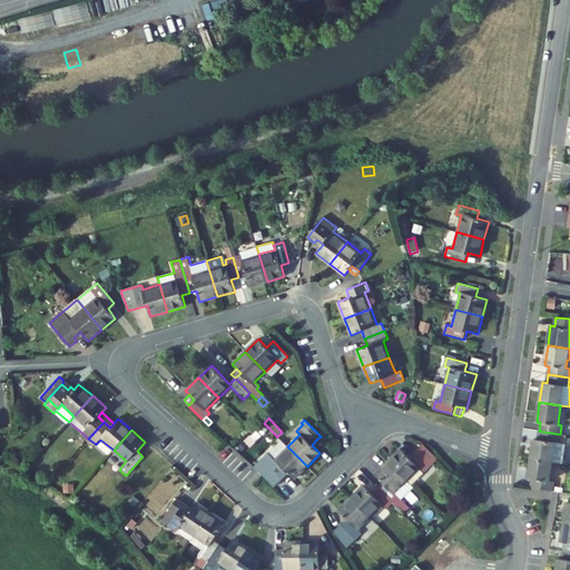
[(562,463),(566,444),(569,444),(569,439),(566,439),(567,435),(560,434),(539,431),(538,440),(533,439),(531,459),(552,462),(562,463)]
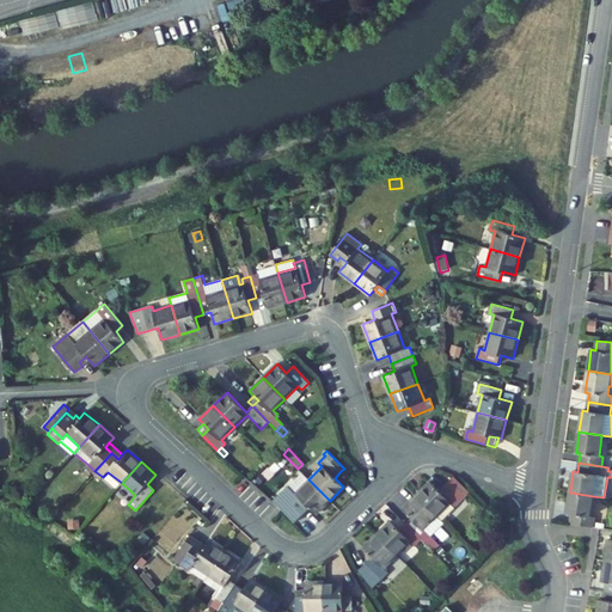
[(95,471),(89,465),(86,467),(101,479),(103,477),(95,471)]
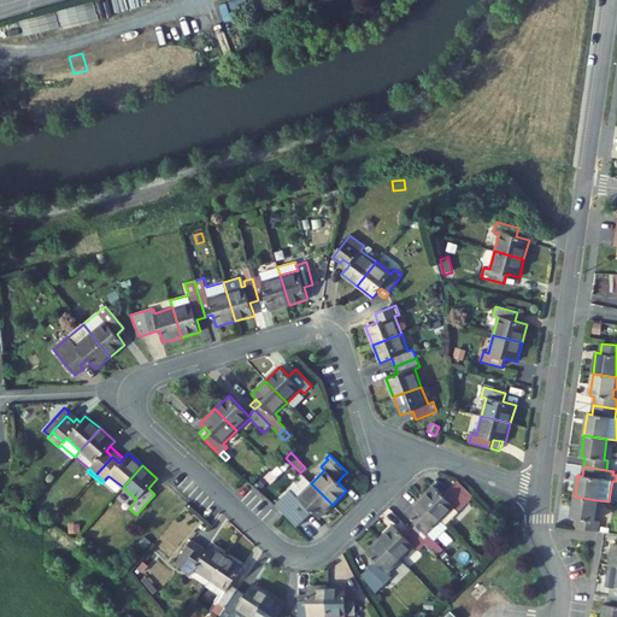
[(311,483),(305,477),(292,491),(294,492),(298,497),(311,483)]
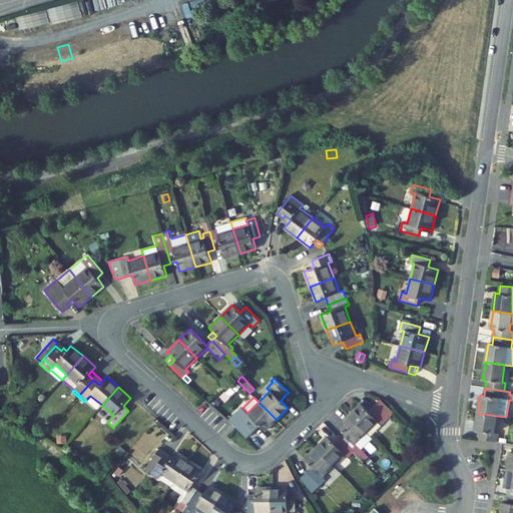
[(381,425),(394,413),(381,399),(368,411),(361,404),(349,415),(367,433),(378,422),(381,425)]
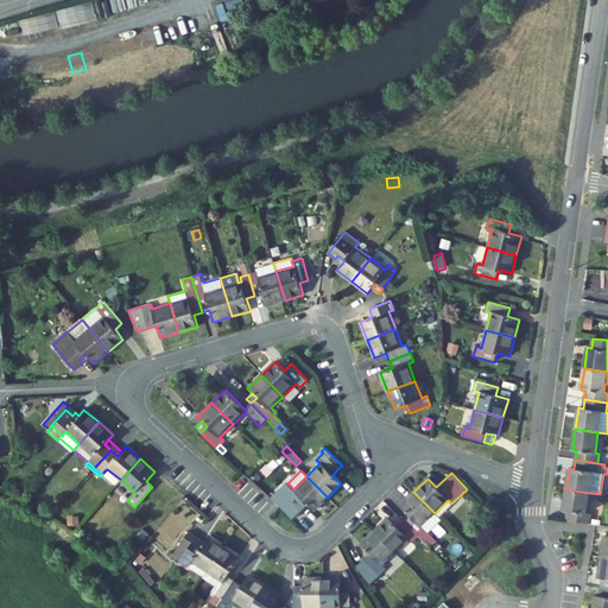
[(328,498),(306,476),(293,489),(290,485),(283,492),(290,500),(297,507),(298,508),(305,502),(314,511),(328,498)]
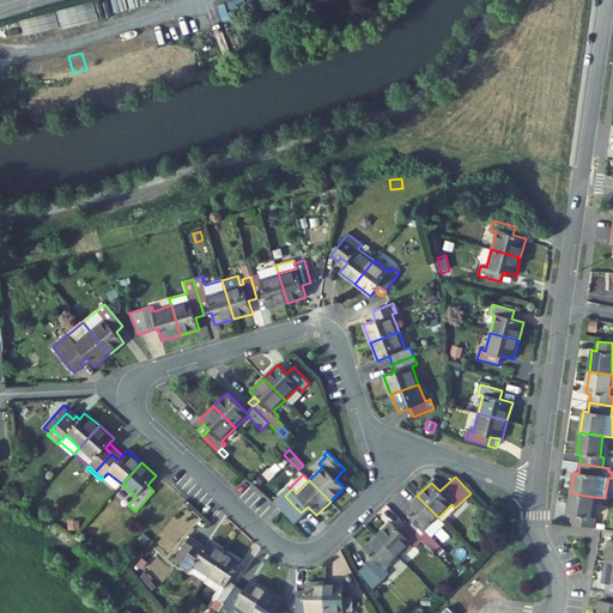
[(590,517),(594,497),(571,493),(568,515),(572,515),(571,525),(594,528),(595,519),(590,517)]
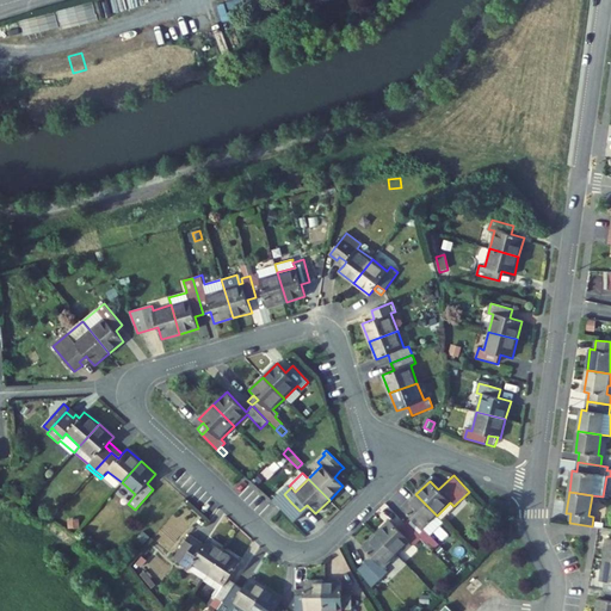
[(437,516),(415,494),(402,507),(411,517),(405,523),(420,538),(430,549),(437,542),(424,529),(437,516)]
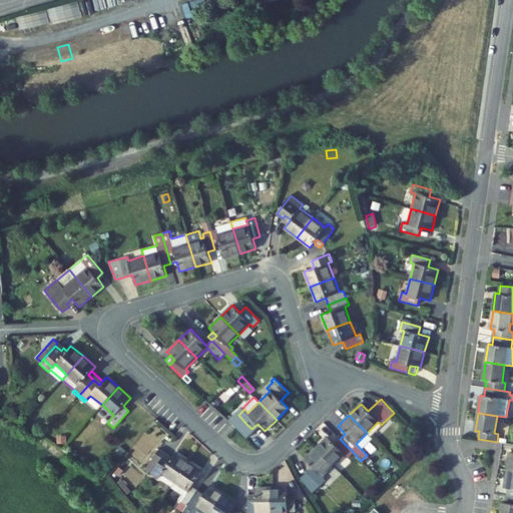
[(243,435),(250,428),(244,422),(237,429),(243,435)]
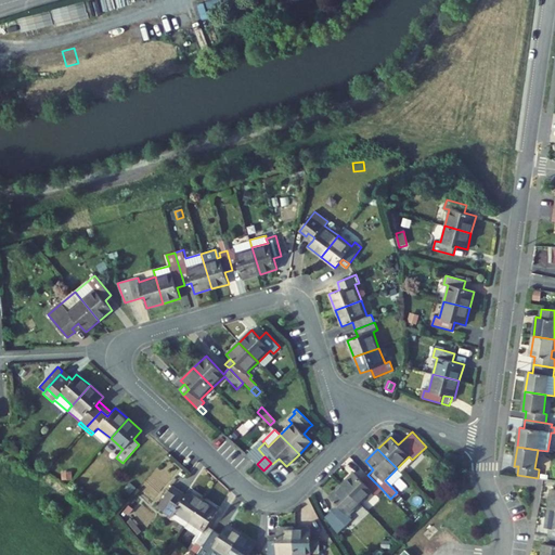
[(361,504),(373,492),(376,495),(382,489),(368,475),(362,480),(355,473),(341,485),(361,504)]
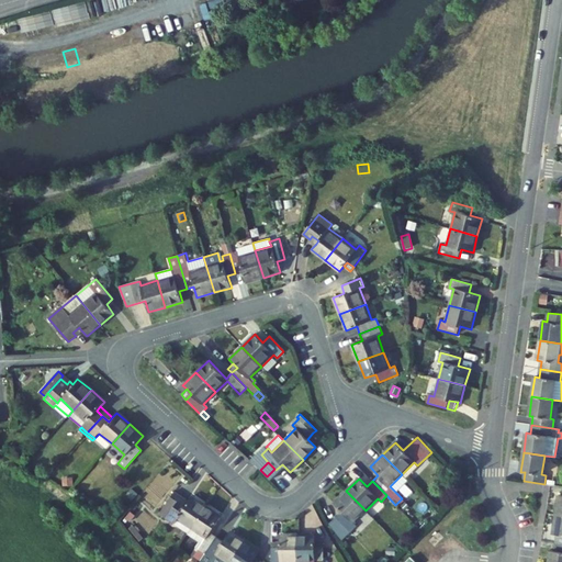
[(192,528),(206,506),(192,496),(189,501),(186,506),(179,502),(182,496),(175,491),(160,513),(167,518),(175,523),(177,518),(192,528)]
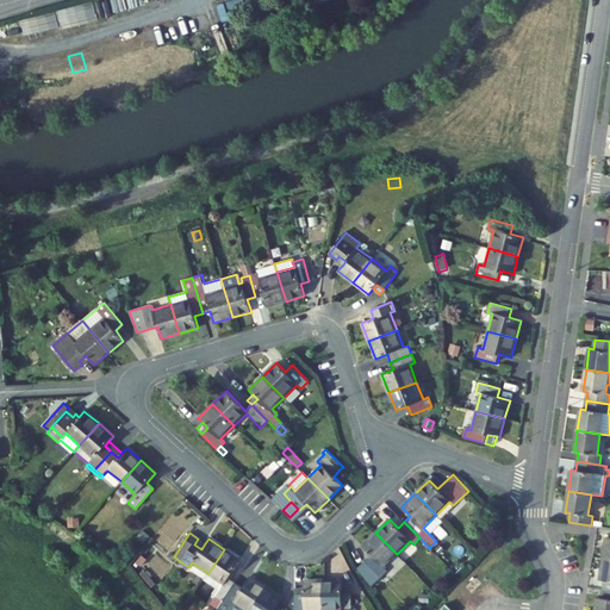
[(384,566),(397,554),(375,533),(361,546),(371,555),(365,561),(380,577),(387,571),(384,566)]
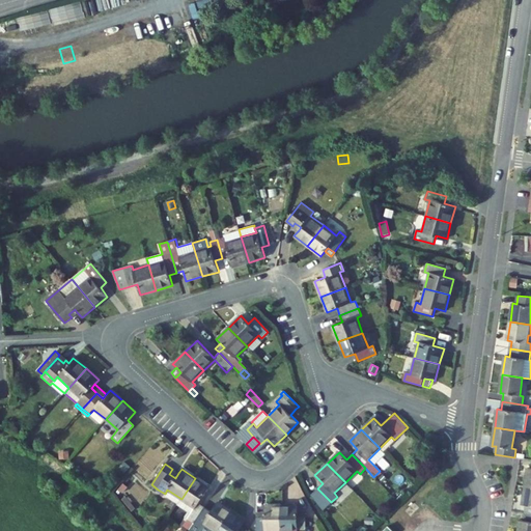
[(175,478),(178,473),(172,469),(169,474),(175,478)]
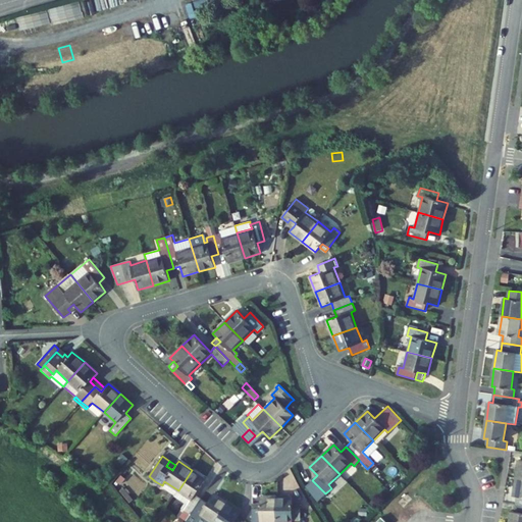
[(196,494),(206,479),(192,470),(178,490),(192,500),(188,505),(185,511),(191,515),(202,499),(196,494)]
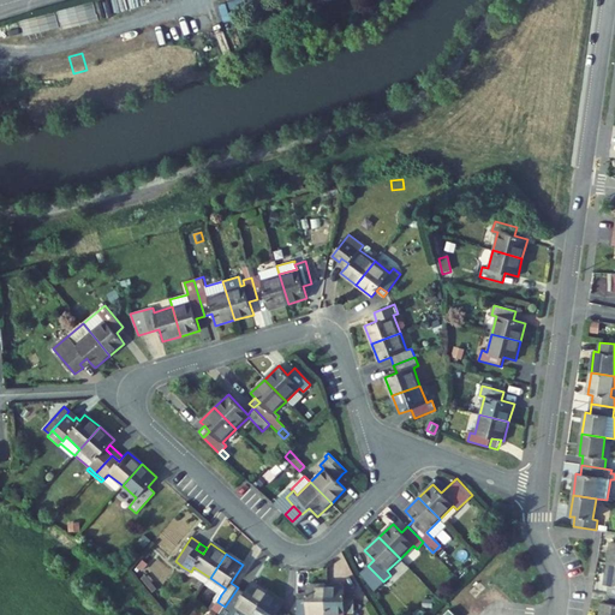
[(143,572),(149,565),(143,560),(137,567),(143,572)]
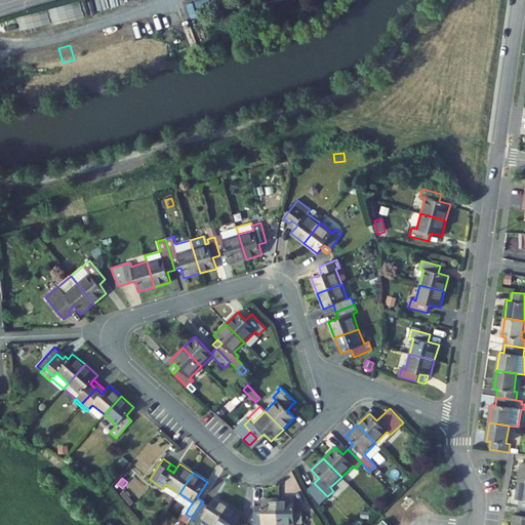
[(179,493),(165,484),(163,488),(162,489),(176,497),(179,493)]
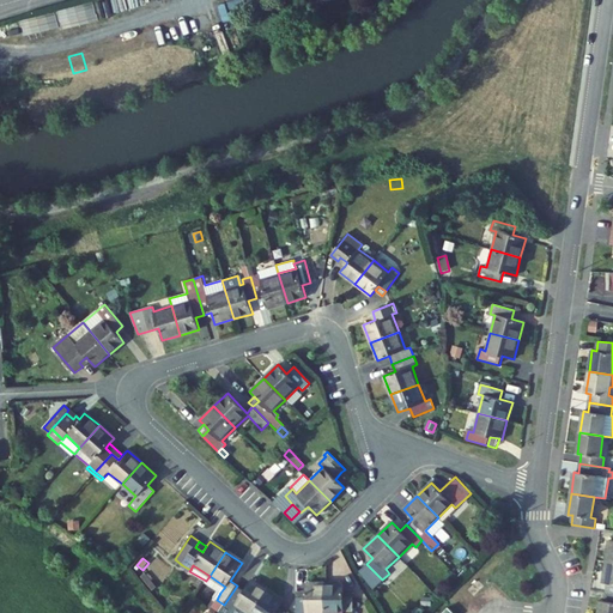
[(157,587),(145,574),(141,576),(152,590),(157,587)]
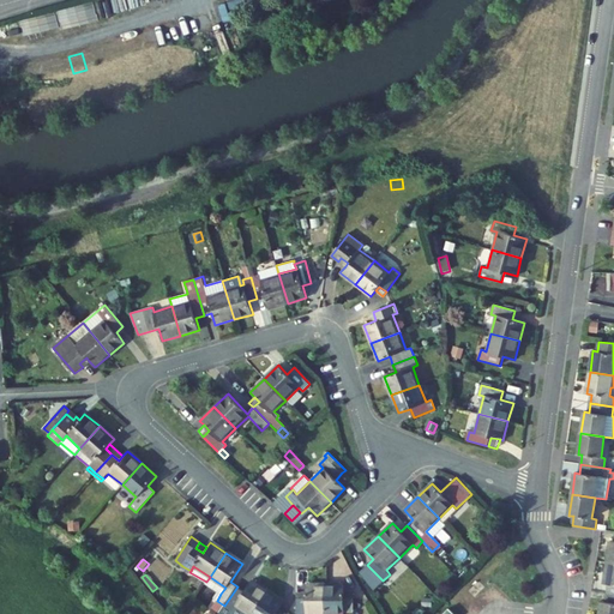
[(226,588),(210,577),(206,582),(205,584),(217,591),(221,594),(226,588)]
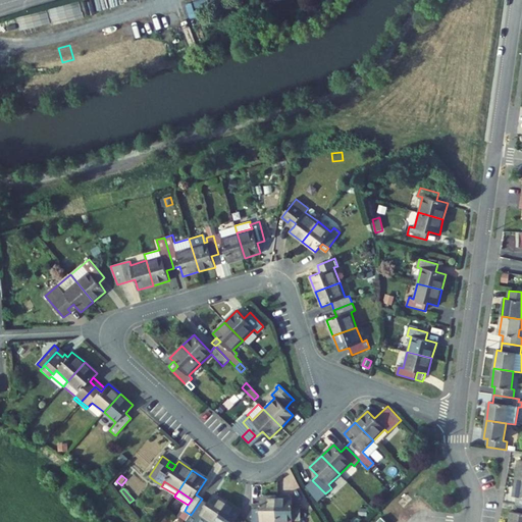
[(210,521),(214,521),(227,503),(214,493),(208,503),(202,499),(191,515),(198,519),(200,515),(210,521)]
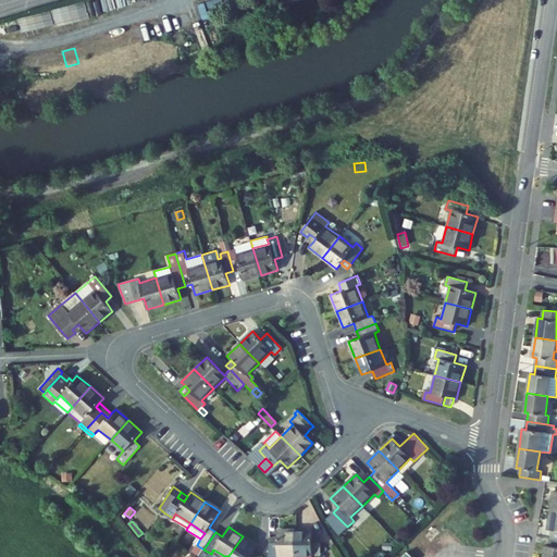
[(295,556),(295,530),(277,530),(277,537),(277,542),(269,542),(269,556),(295,556)]
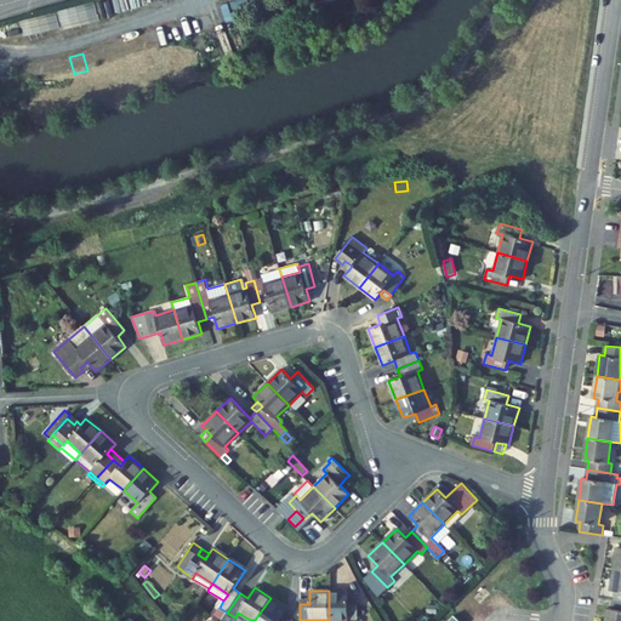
[(357,620),(358,604),(348,604),(348,599),(348,591),(329,591),(329,620),(357,620)]
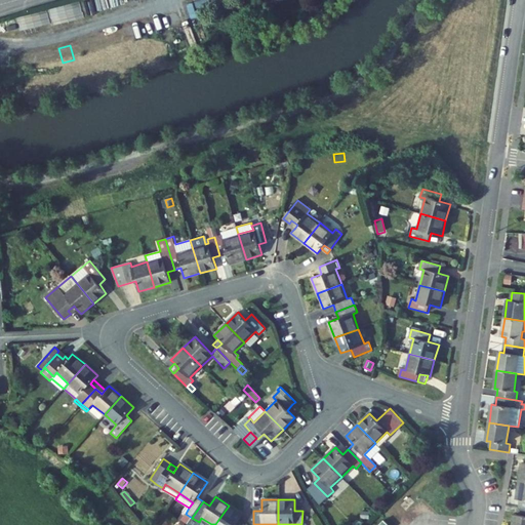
[(377,510),(381,506),(377,501),(373,506),(377,510)]
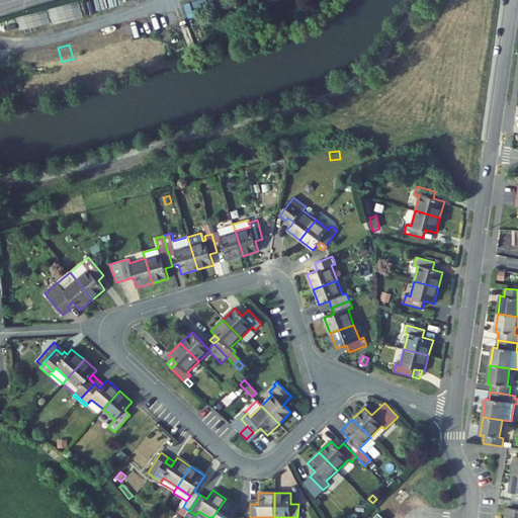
[(236,517),(234,516),(236,514),(239,508),(226,499),(212,517),(236,517)]
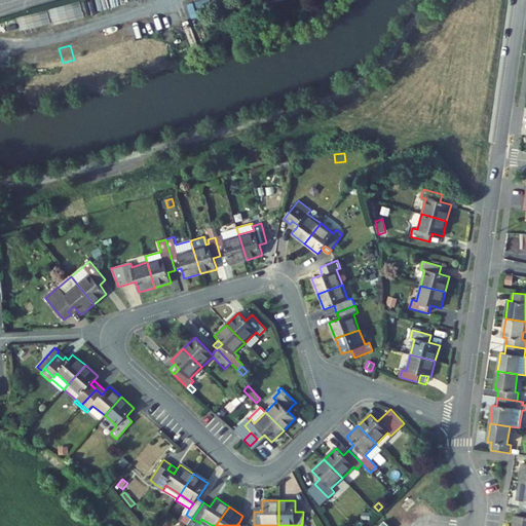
[(525,525),(525,509),(520,509),(519,516),(515,516),(513,525),(525,525)]
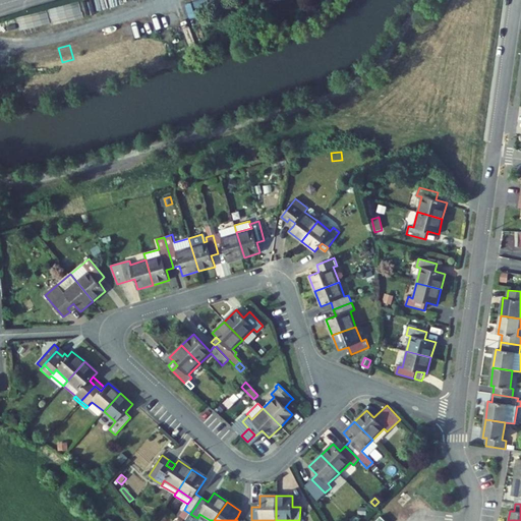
[(180,515),(186,520),(190,514),(184,510),(180,515)]
